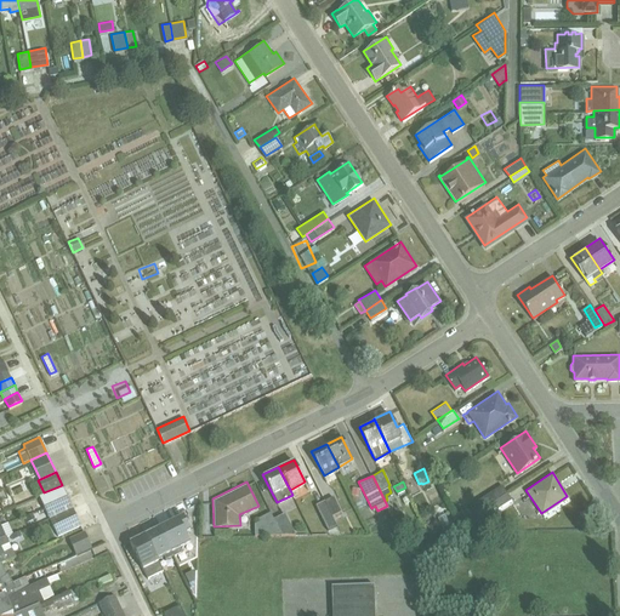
[(493,500),(506,490),(501,482),(477,498),(482,507),(493,500)]
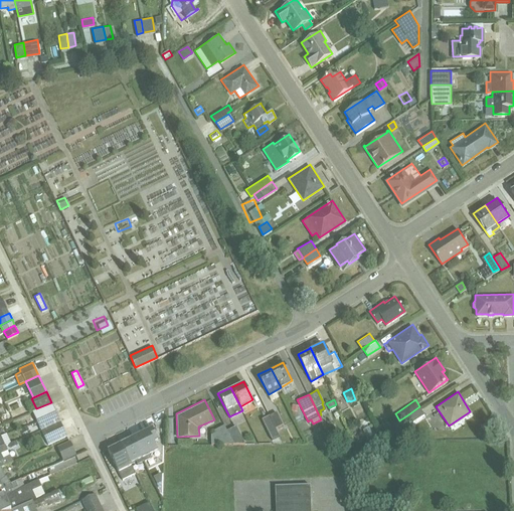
[(51,402),(36,408),(32,409),(36,419),(54,410),(51,402)]
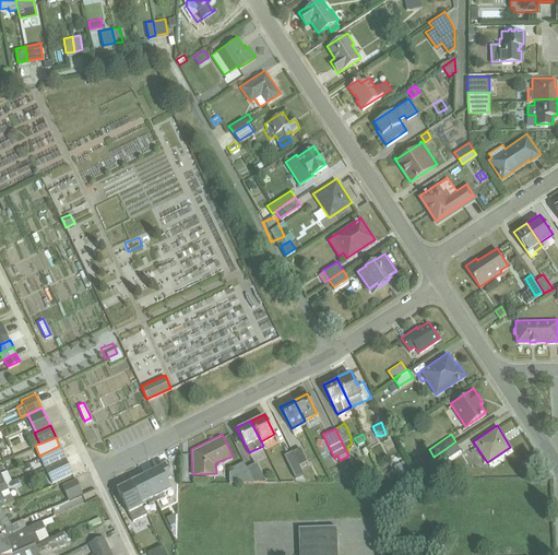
[(317,437),(316,443),(321,453),(329,449),(323,440),(324,438),(317,437)]
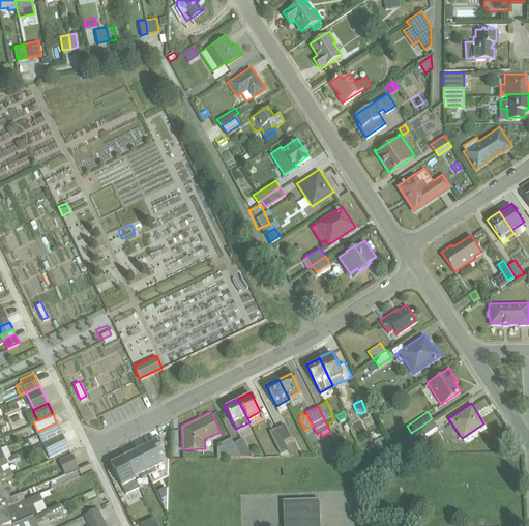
[(432,418),(420,427),(424,433),(436,425),(432,418)]
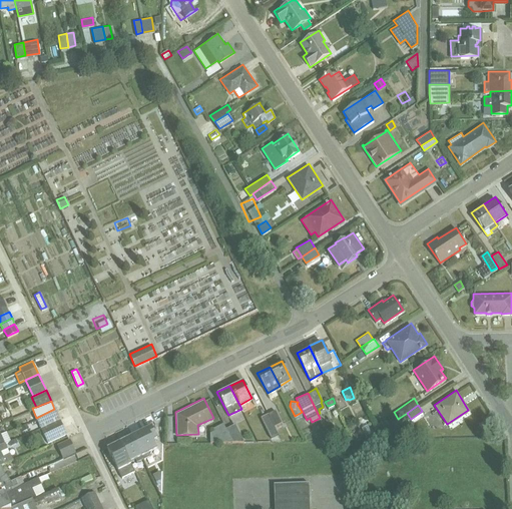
[(54,409),(36,418),(40,426),(59,418),(55,409),(54,409)]
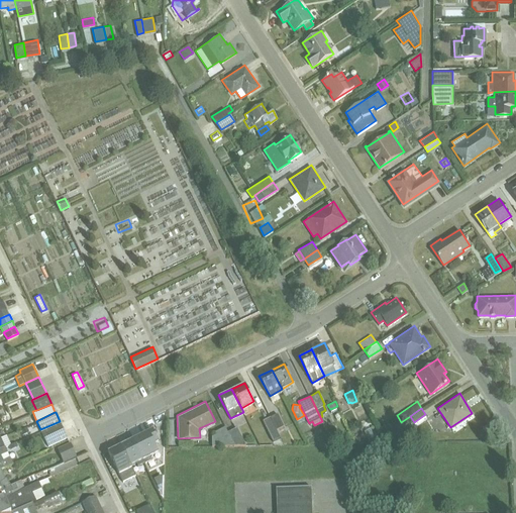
[(270,415),(276,428),(283,424),(277,412),(270,415)]
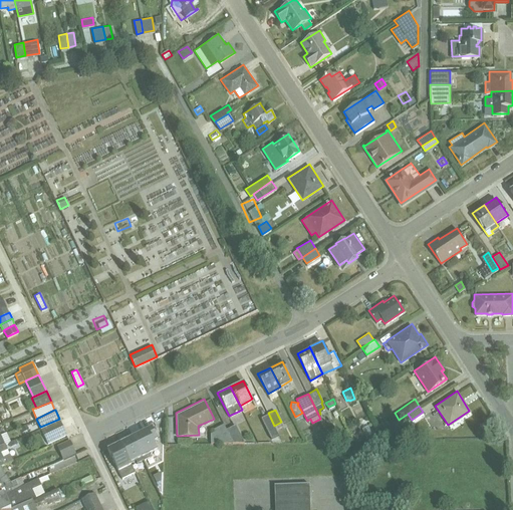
[(274,426),(268,413),(260,417),(271,437),(278,433),(274,426)]
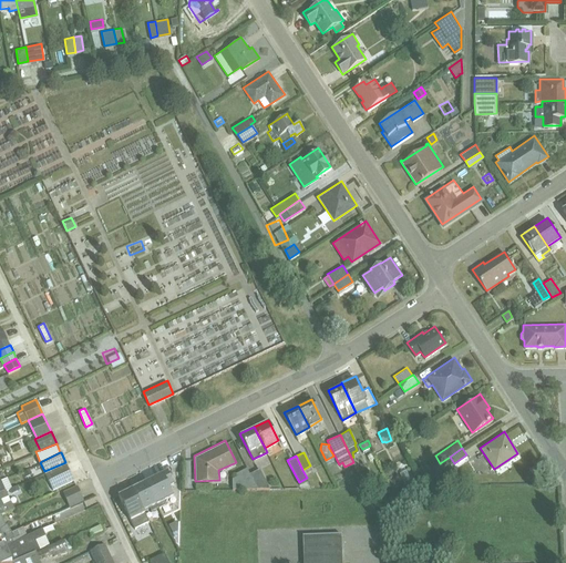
[(65,462),(44,471),(52,488),(73,478),(65,462)]
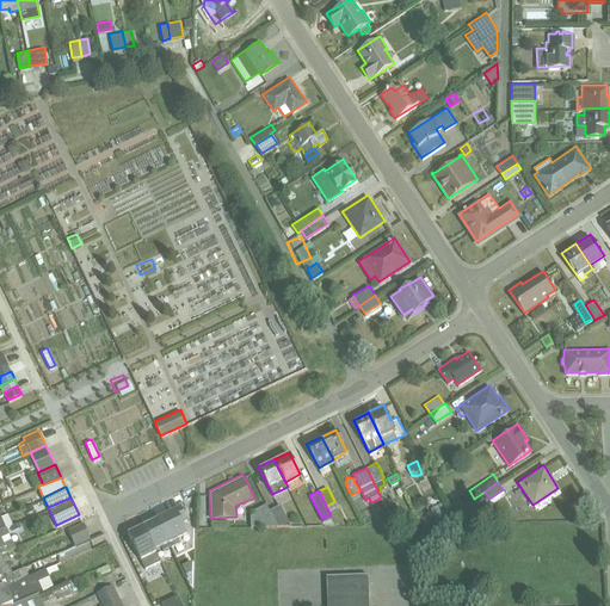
[(277,524),(269,508),(266,501),(253,508),(254,511),(250,513),(250,525),(277,524)]
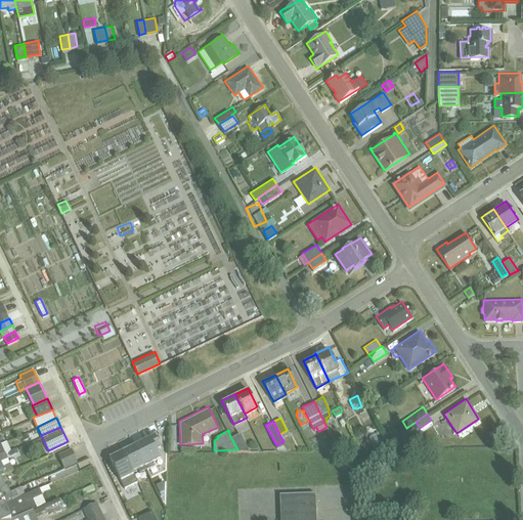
[(27,431),(20,435),(23,440),(29,437),(29,436),(27,431)]
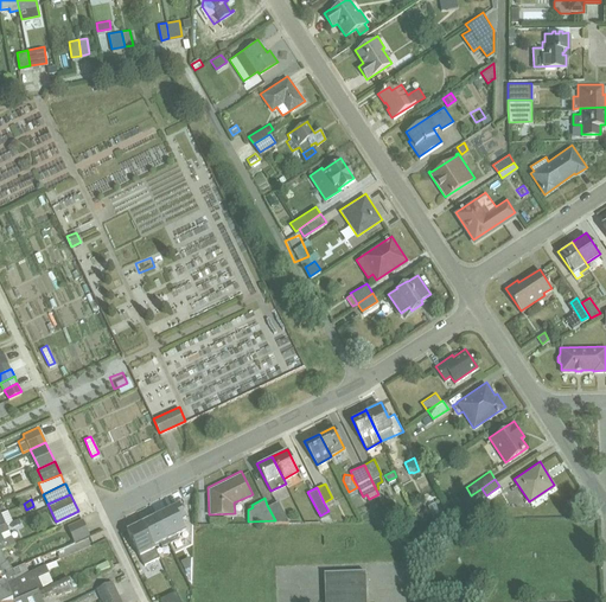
[(267,505),(275,520),(288,520),(278,499),(267,505)]
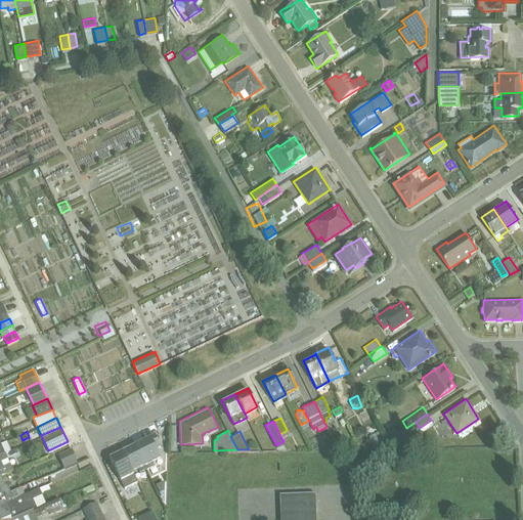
[(375,432),(368,434),(373,443),(379,440),(375,432)]
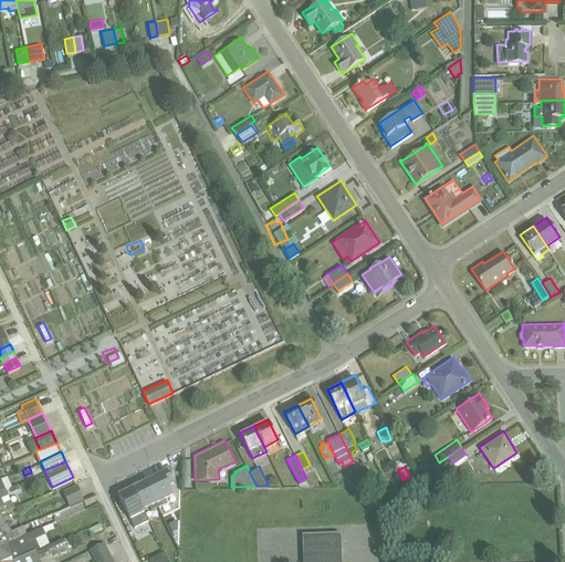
[(145,480),(157,505),(158,506),(164,502),(166,498),(173,493),(168,486),(173,484),(171,480),(173,479),(169,470),(168,471),(167,469),(145,480)]
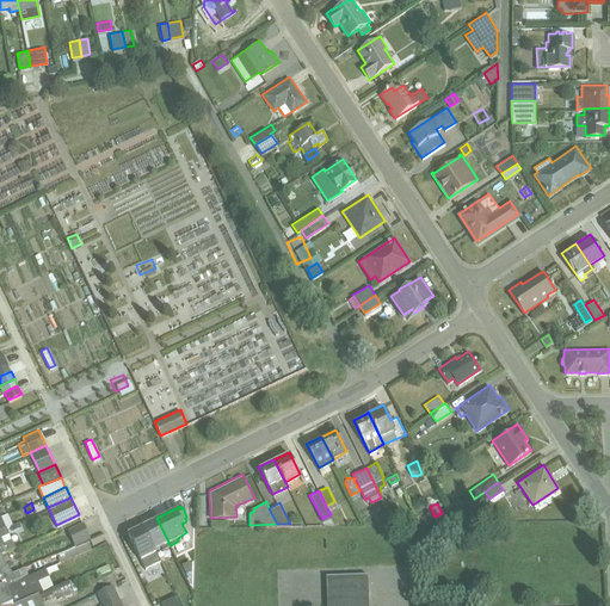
[(0,518),(5,526),(12,524),(6,512),(2,513),(0,514),(0,518)]
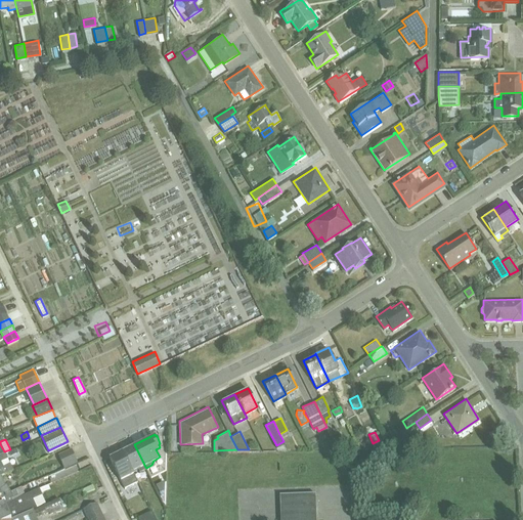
[(122,450),(132,471),(137,468),(138,471),(145,467),(134,444),(122,450)]
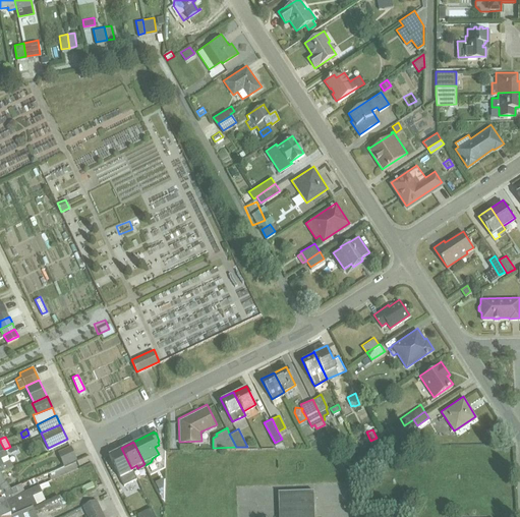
[(70,444),(57,450),(63,464),(76,458),(70,444)]
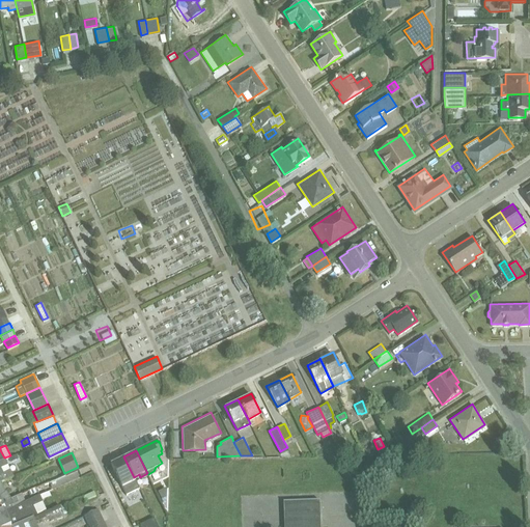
[(134,477),(123,456),(110,463),(126,493),(138,487),(134,477)]
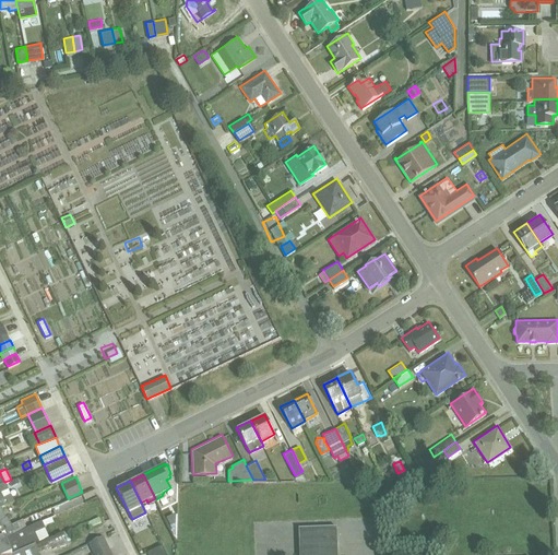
[(4,482),(0,484),(0,507),(1,506),(13,500),(4,482)]
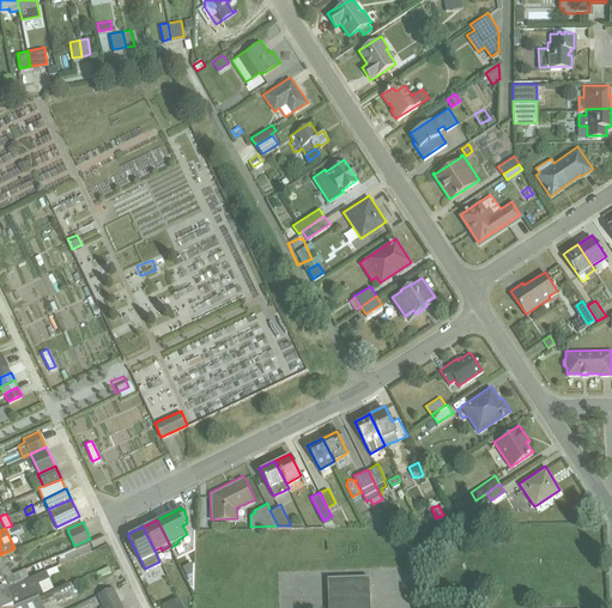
[(1,554),(0,555),(0,578),(11,573),(7,565),(6,565),(1,554)]
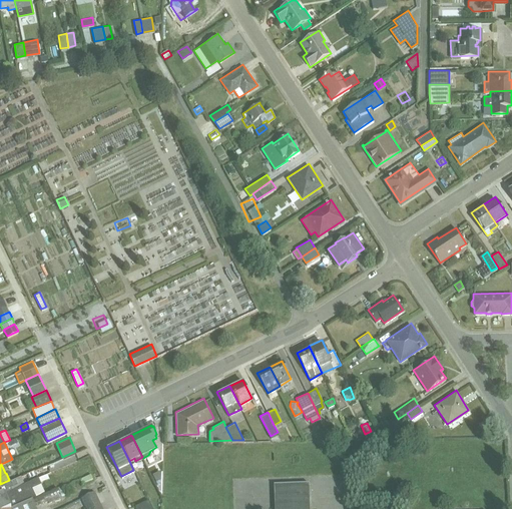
[(30,480),(37,477),(33,469),(26,472),(30,480)]
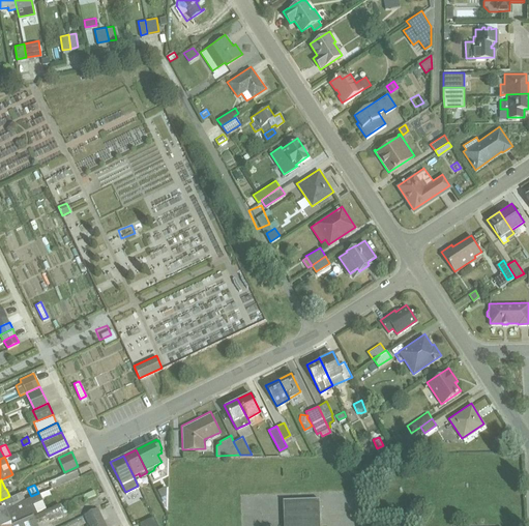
[(24,499),(0,510),(0,525),(3,525),(32,515),(47,507),(40,496),(51,493),(49,489),(38,493),(31,496),(24,499)]
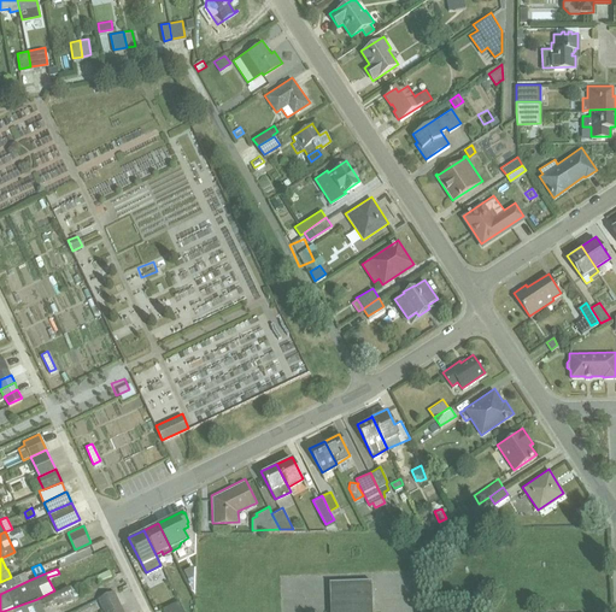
[(109,569),(95,575),(98,580),(111,574),(109,569)]
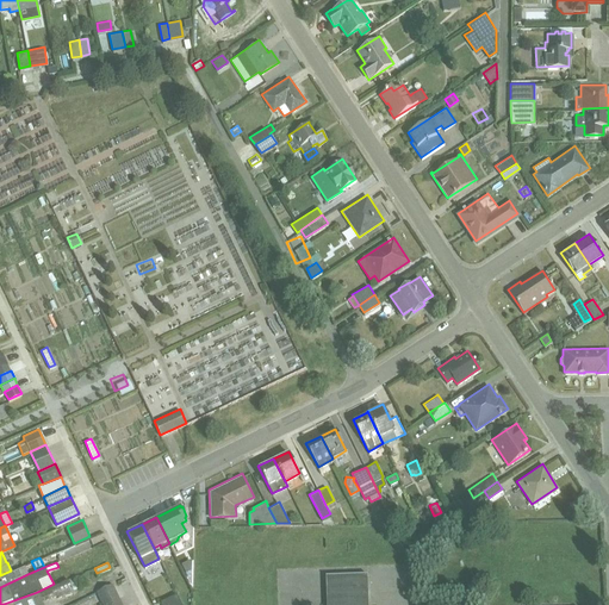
[(11,571),(0,575),(0,587),(28,574),(23,565),(11,571)]
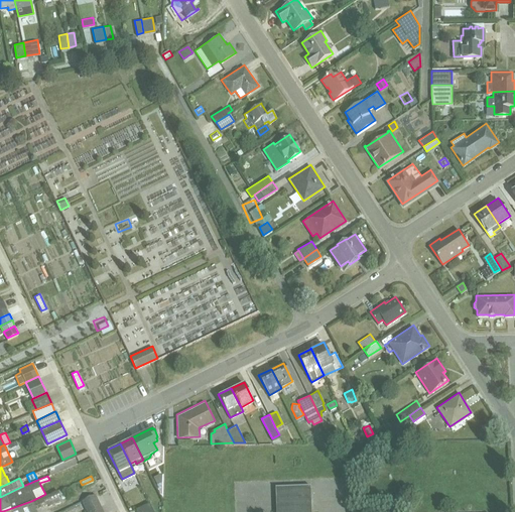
[(310,511),(310,485),(275,486),(275,511),(310,511)]
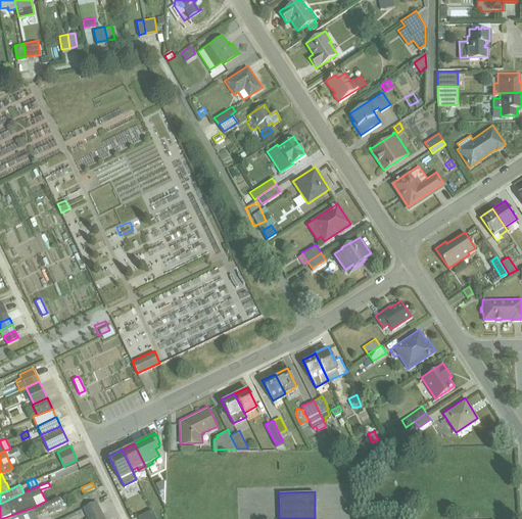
[(46,501),(32,508),(35,513),(36,513),(45,508),(46,510),(50,511),(62,505),(67,502),(64,492),(46,501)]
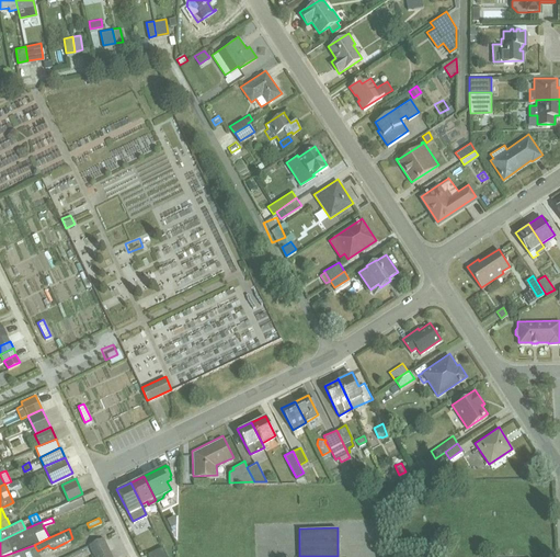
[(94,556),(112,556),(103,536),(88,543),(94,556)]
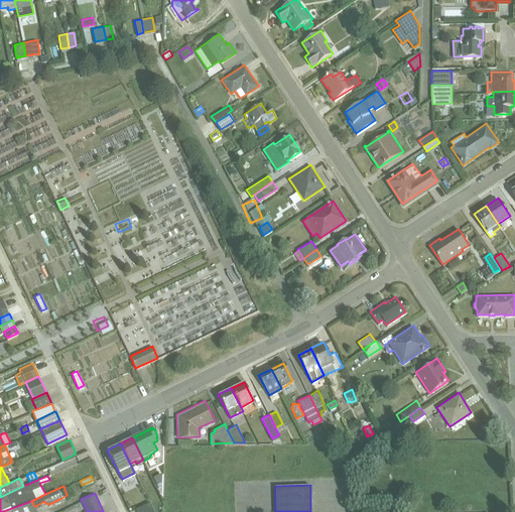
[(77,498),(60,503),(61,508),(79,504),(77,498)]
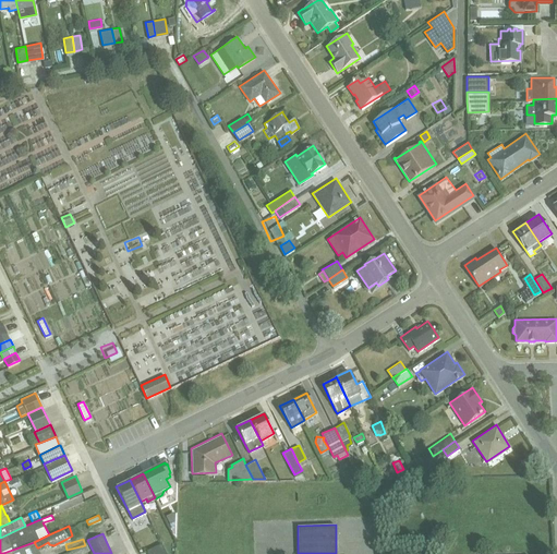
[(34,542),(3,553),(39,553),(37,548),(34,542)]
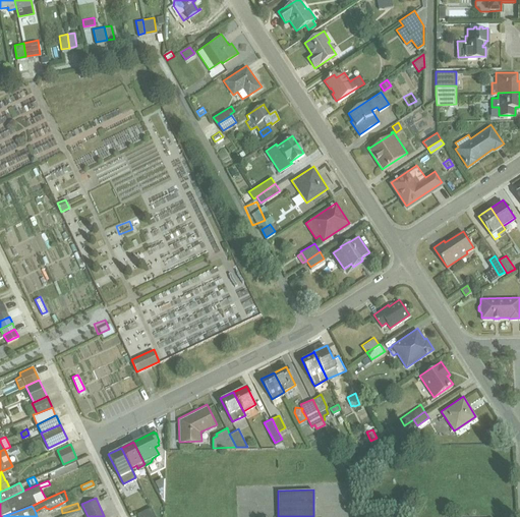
[(138,516),(155,516),(150,506),(136,513),(138,516)]
